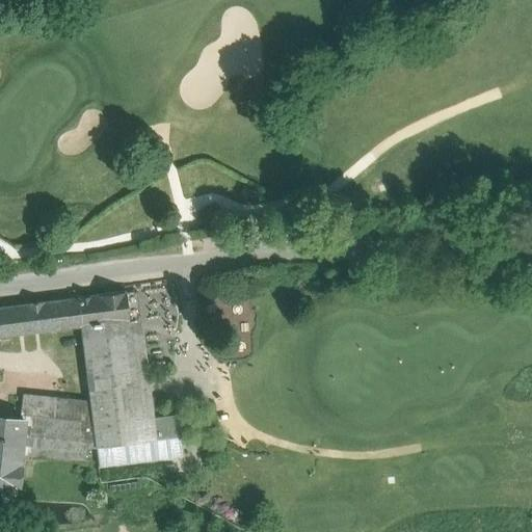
[(140,420),(153,418),(140,291),(129,292),(132,320),(131,320),(140,420)]
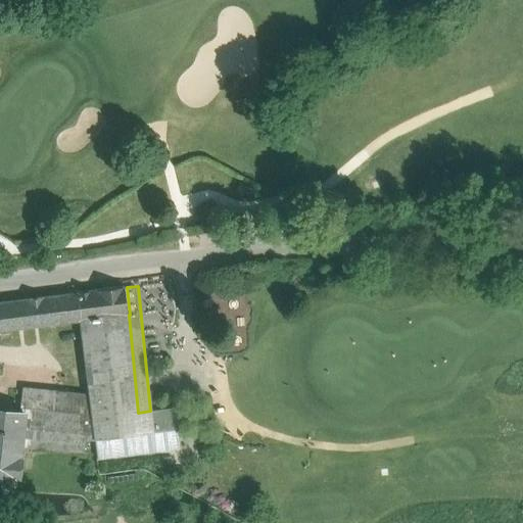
[(130,315),(127,287),(76,294),(79,322),(83,350),(89,396),(91,415),(94,440),(140,434),(140,433),(138,413),(129,315),(130,315)]
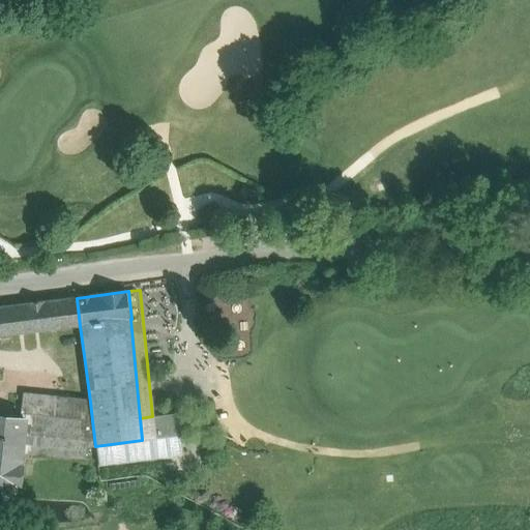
[(0,335),(80,326),(77,298),(0,306),(0,335)]
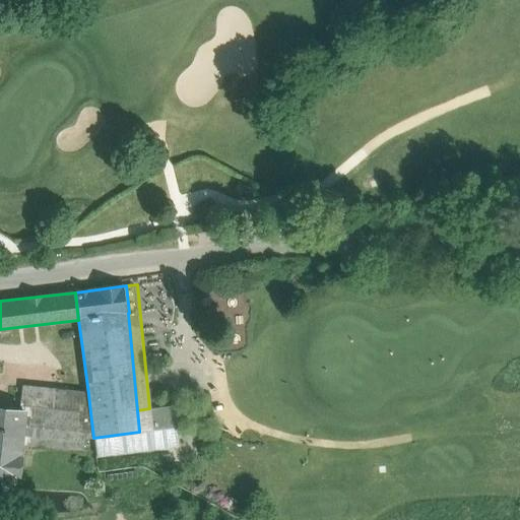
[(41,408),(43,390),(23,388),(22,406),(41,408)]
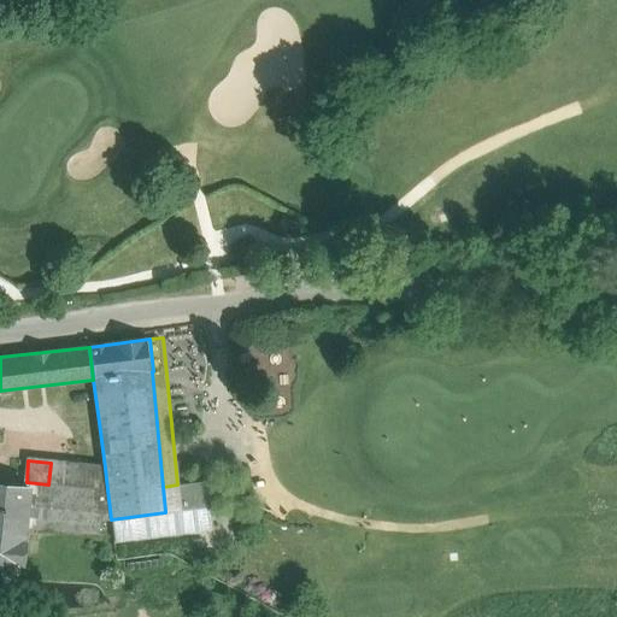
[(107,489),(105,468),(88,466),(51,463),(48,485),(107,489)]
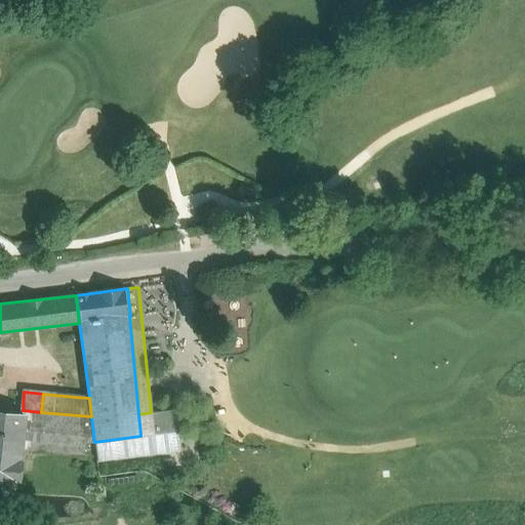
[(94,442),(91,416),(41,412),(23,410),(22,410),(21,414),(23,415),(19,447),(39,449),(40,440),(81,444),(83,454),(84,453),(83,443),(94,442)]
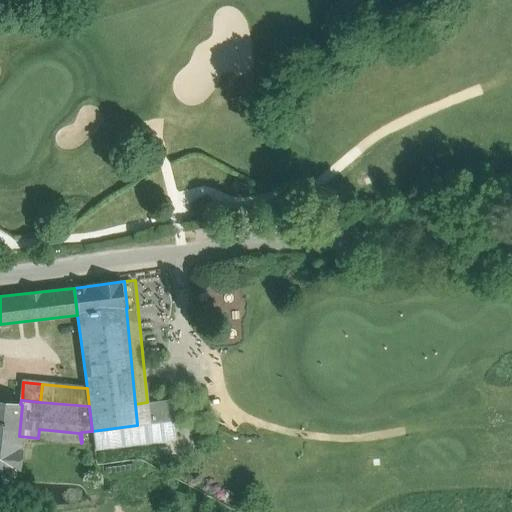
[(135,404),(137,424),(174,420),(172,400),(147,402),(135,404)]
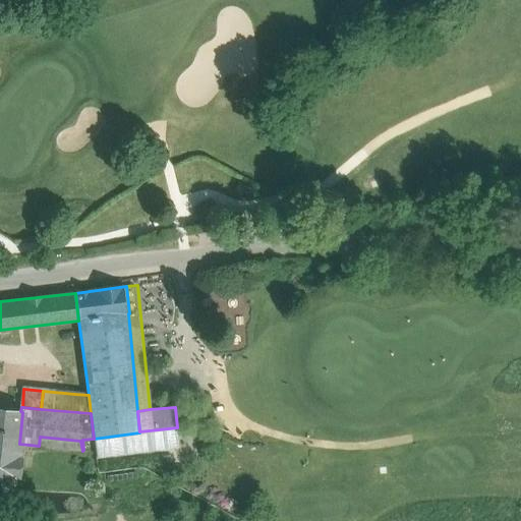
[(22,412),(20,411),(0,409),(0,473),(16,475),(19,444),(22,412)]
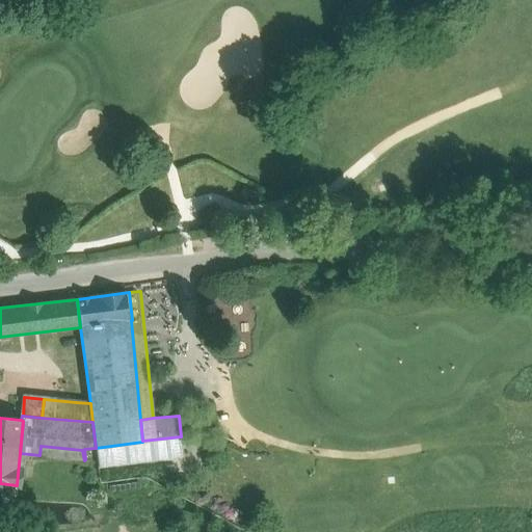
[(142,442),(96,448),(99,468),(183,457),(181,437),(142,442)]
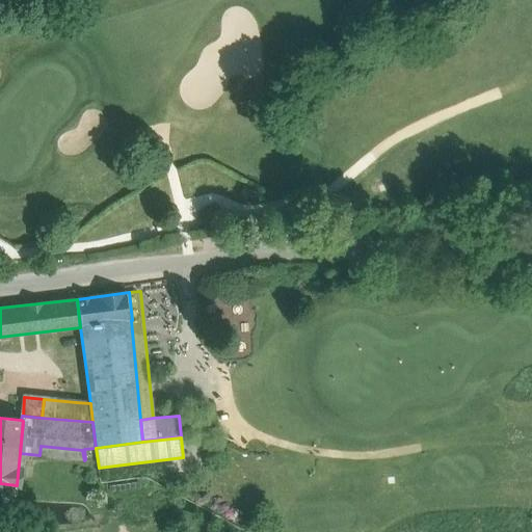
[(40,455),(84,460),(82,450),(41,446),(40,455)]
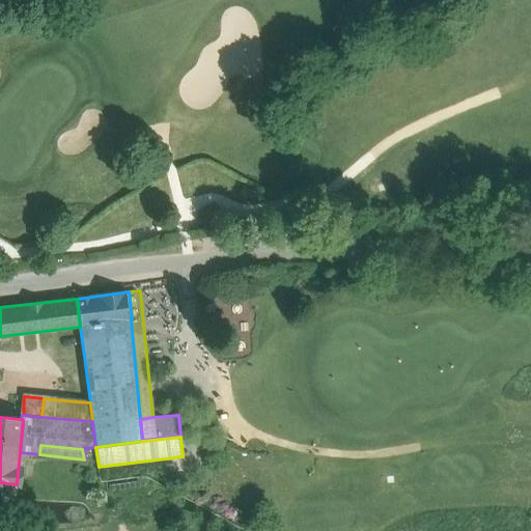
[(0,482),(0,500),(11,501),(15,498),(17,484),(0,482)]
